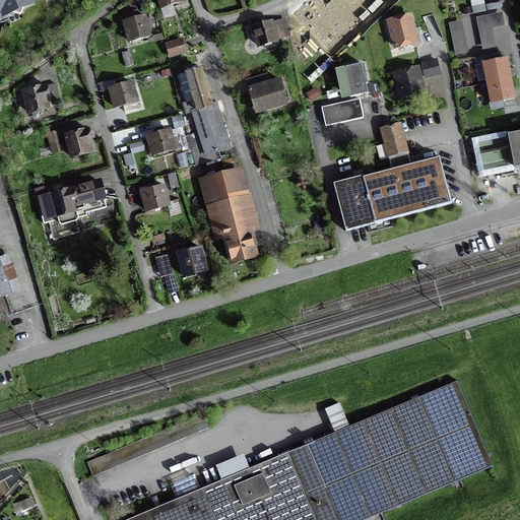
[(0,0),(0,2),(1,6),(0,9),(3,16),(11,13),(19,16),(23,8),(31,4),(29,0),(0,0)]
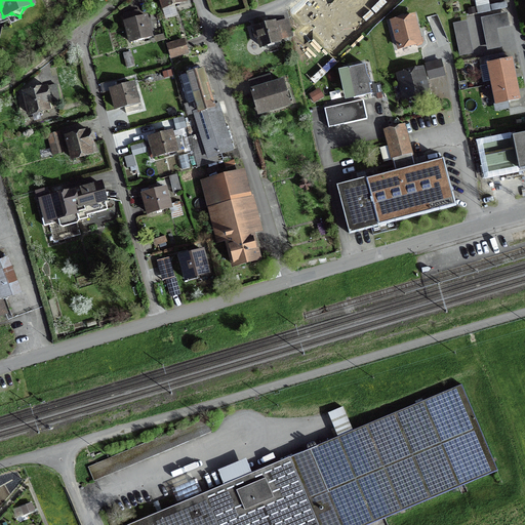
[(185,0),(158,0),(161,10),(186,4),(185,0)]
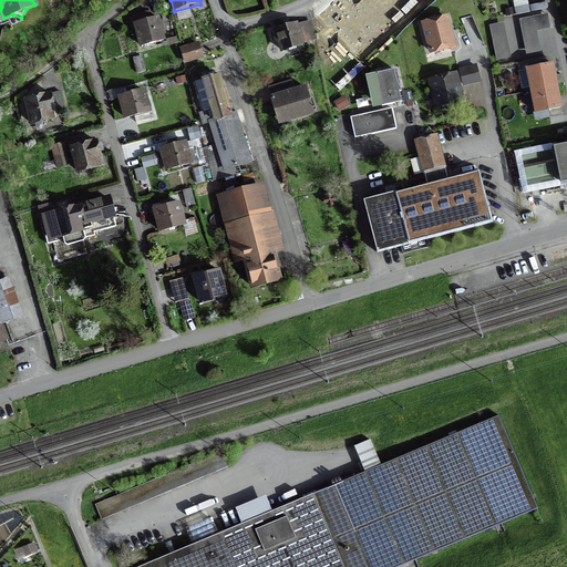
[(391,24),(368,0),(339,0),(328,10),(337,19),(333,22),(352,43),(356,40),(364,49),(391,24)]
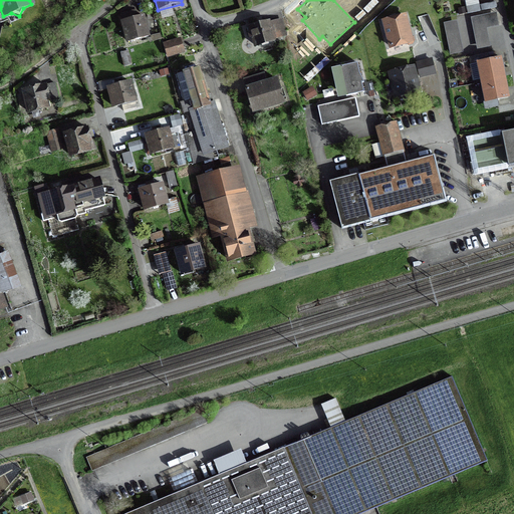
[(489,45),(486,28),(499,25),(496,13),(470,18),(476,48),(489,45)]
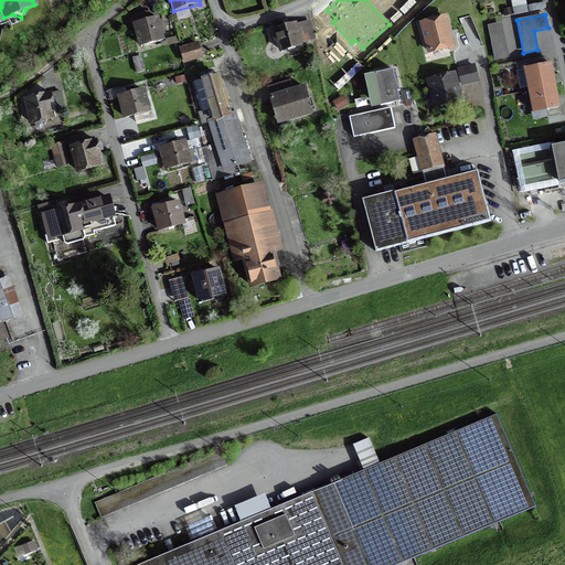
[(445,18),(423,23),(429,51),(446,46),(449,49),(452,49),(455,44),(454,41),(450,39),(445,18)]
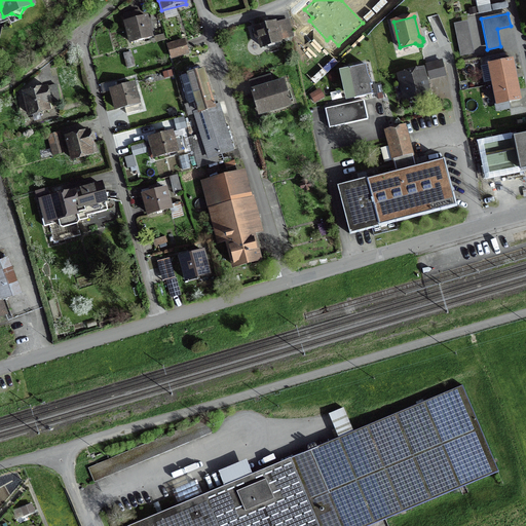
[(146,19),(124,24),(129,47),(152,41),(146,19)]
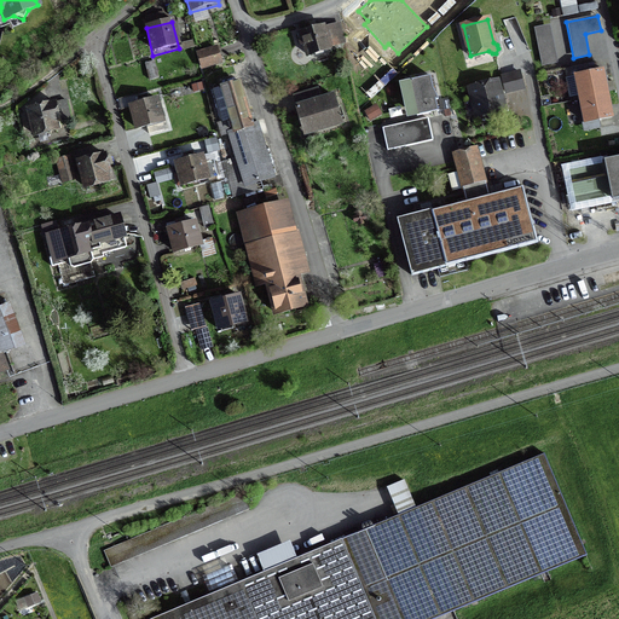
[(301,33),(302,38),(299,39),(301,45),(305,44),(308,55),(330,48),(329,47),(339,45),(333,24),(324,28),(324,27),(301,33)]
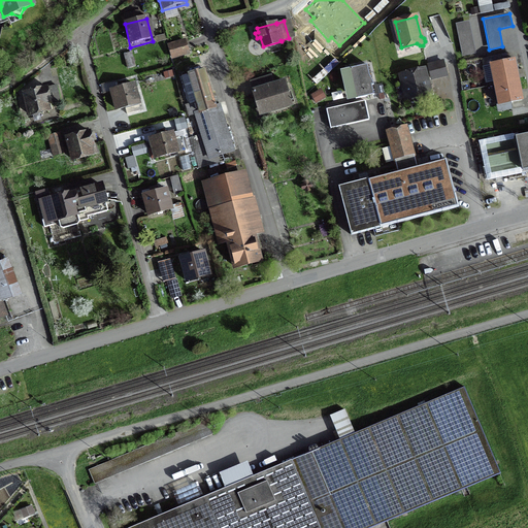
[(475,53),(468,22),(455,25),(462,56),(475,53)]
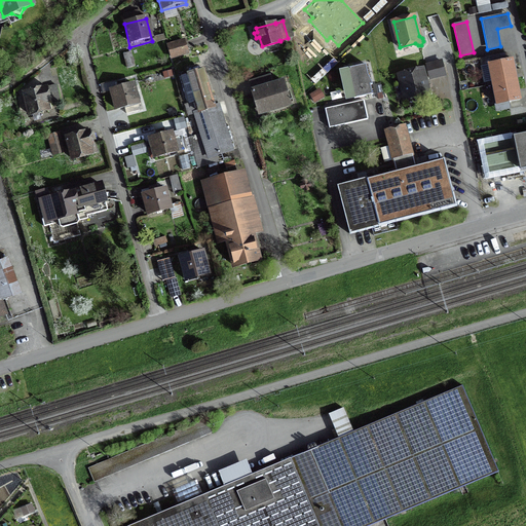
[(165,45),(170,58),(187,52),(183,40),(165,45)]
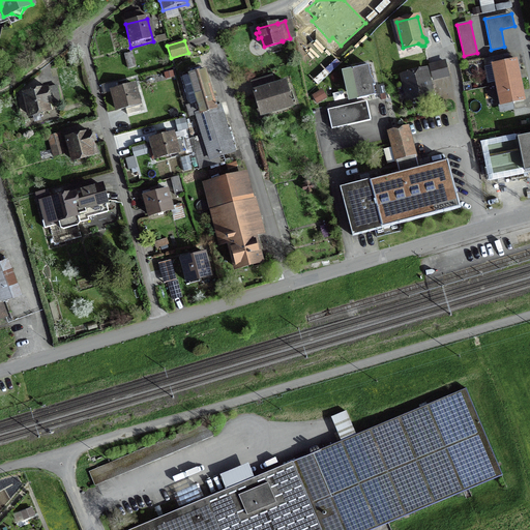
[(135,67),(130,54),(124,56),(128,69),(135,67)]
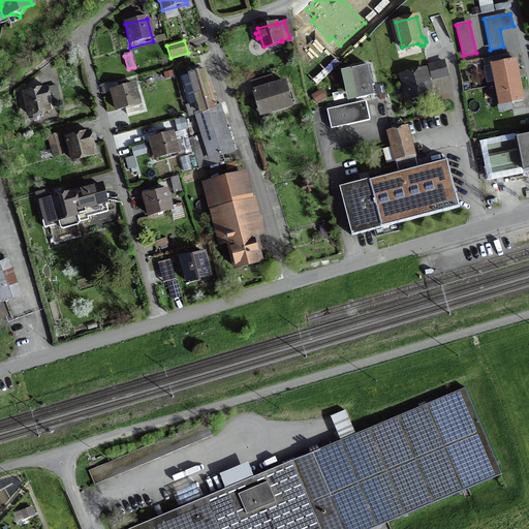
[(491,64),(500,104),(524,100),(522,91),(517,68),(515,59),(491,64)]
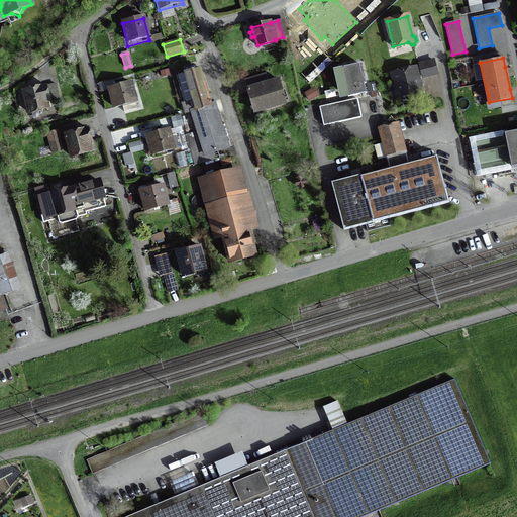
[(434,60),(418,64),(422,78),(437,74),(434,60)]
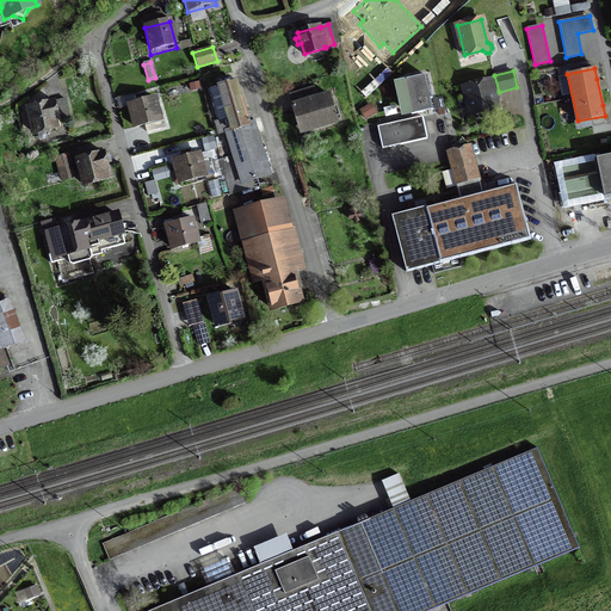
[(425,74),(405,79),(412,113),(433,109),(425,74)]
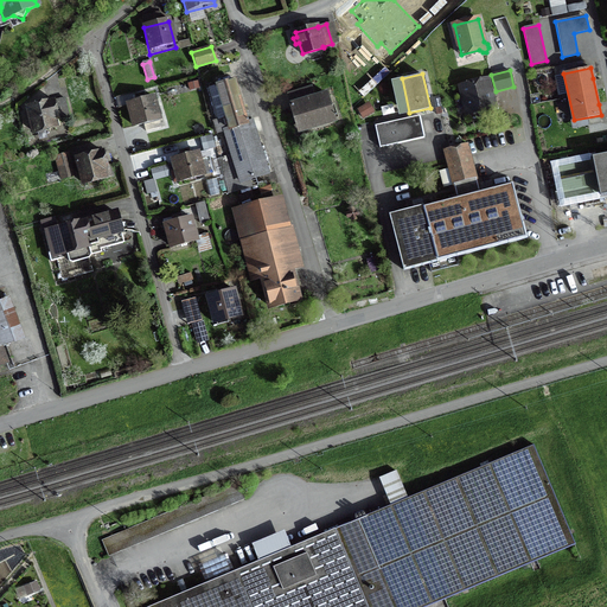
[(486,80),(458,87),(465,116),(493,110),(486,80)]
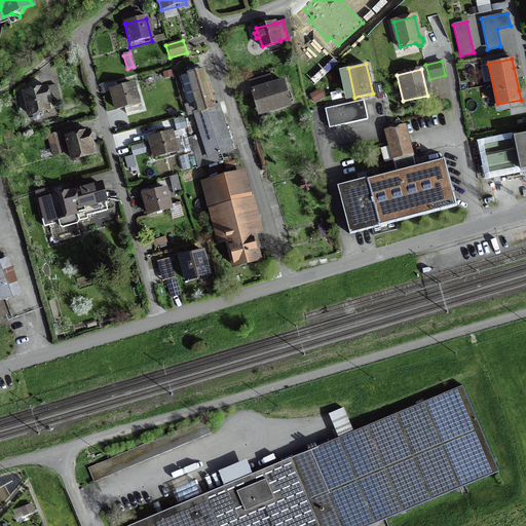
[(204,73),(185,79),(211,161),(230,155),(204,73)]
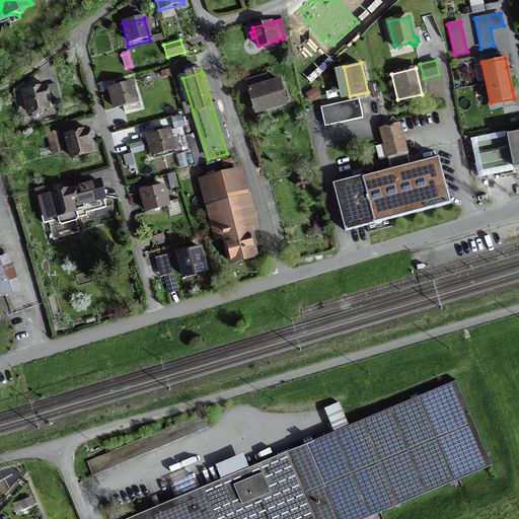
[(280,76),(248,84),(255,113),(287,104),(280,76)]
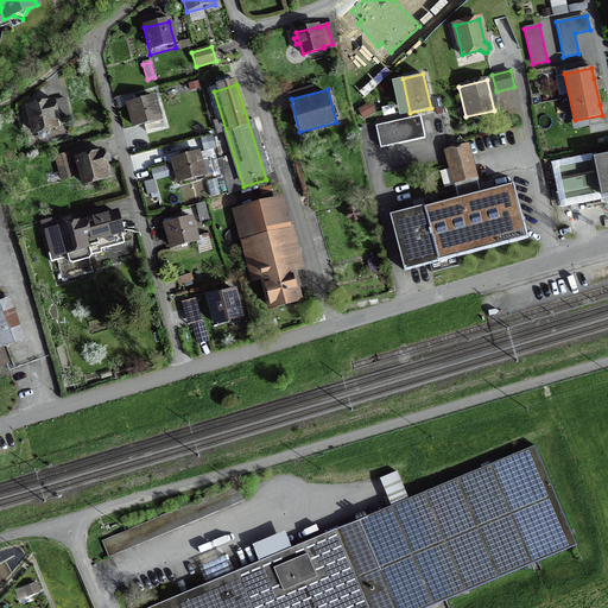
[(154,97),(126,105),(133,131),(162,124),(154,97)]
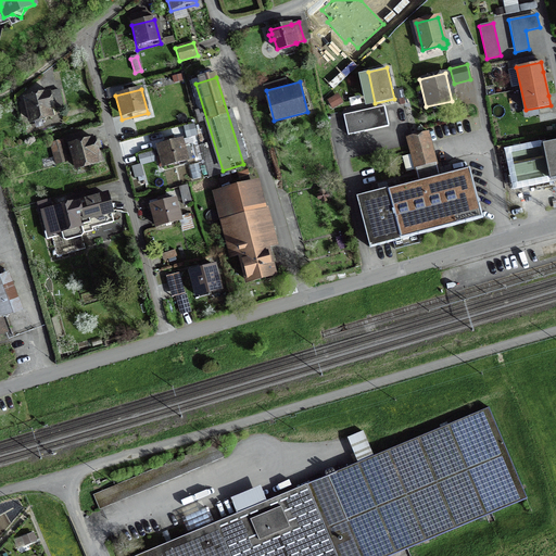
[(46,93),(25,100),(33,128),(54,122),(52,113),(58,111),(54,98),(48,100),(46,93)]
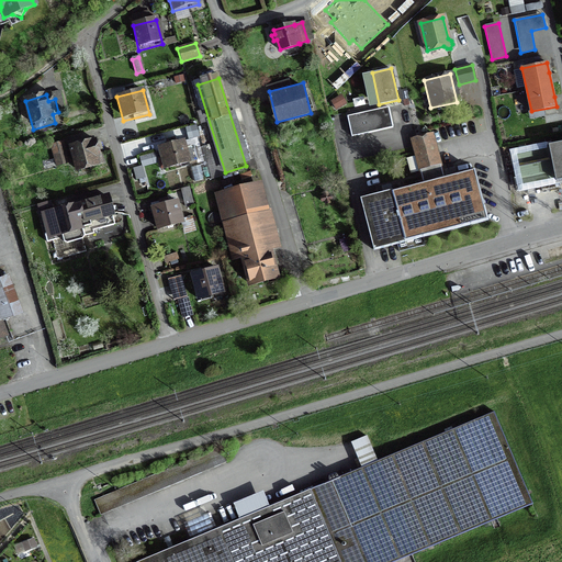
[(390,111),(349,120),(353,137),(394,127),(390,111)]
